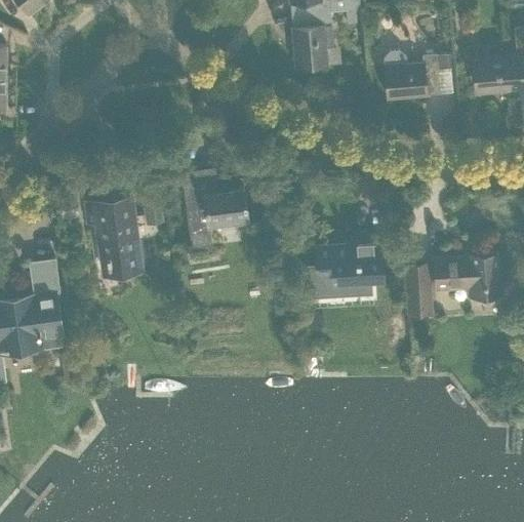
[(17,0),(30,14),(47,0),(17,0)]
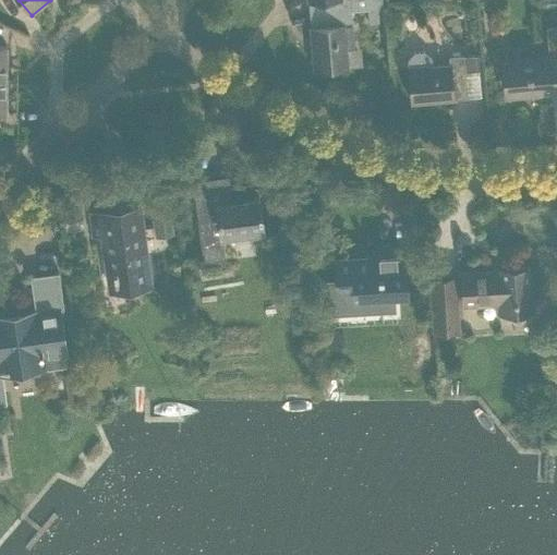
[(310,3),(311,16),(351,13),(351,12),(383,10),(382,0),(307,0),(309,3),(310,3)]
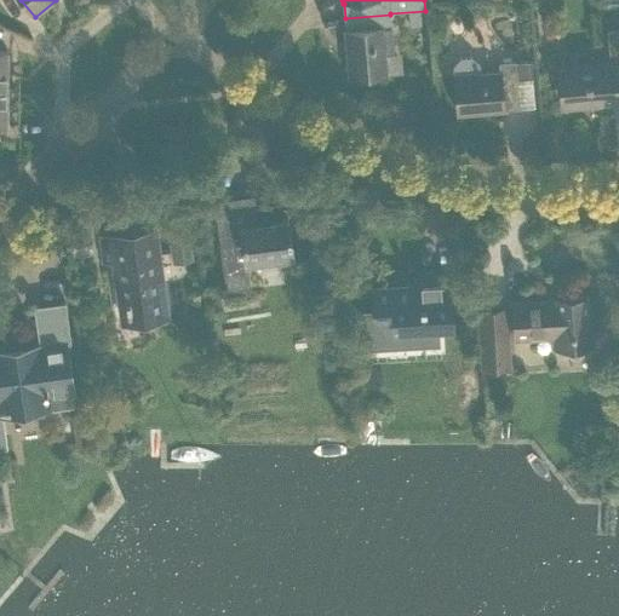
[(420,13),(408,15),(410,29),(422,28),(422,26),(420,13)]
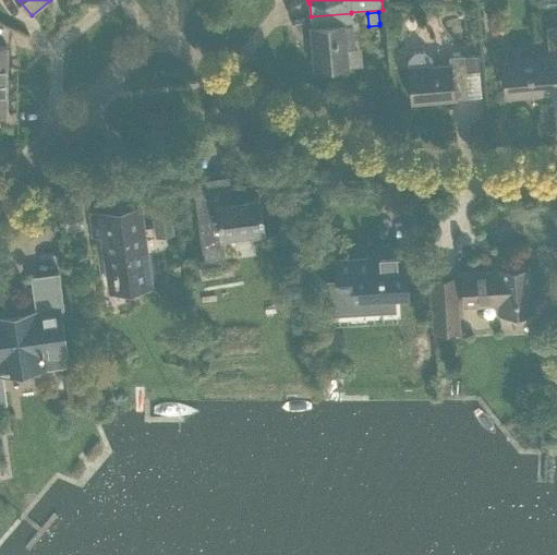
[(344,27),(352,26),(351,13),(311,16),(312,29),(311,29),(314,71),(348,69),(344,27)]
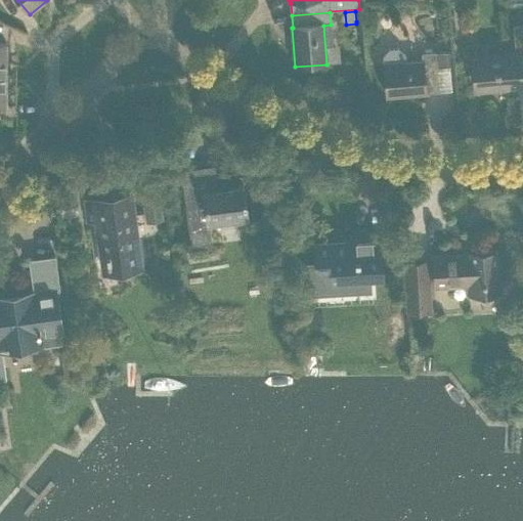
[(520,92),(518,72),(522,71),(522,27),(514,28),(516,51),(475,54),(478,95),(520,92)]
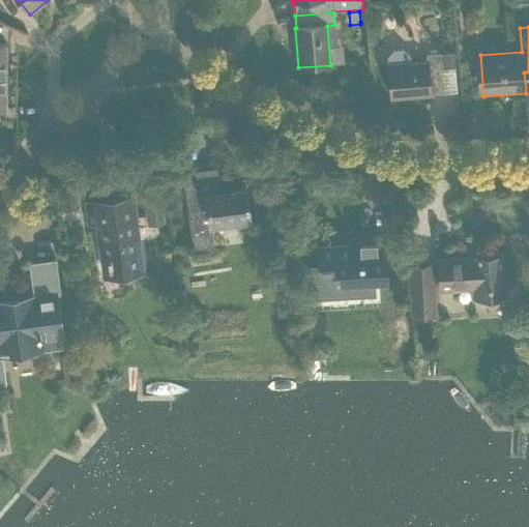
[(454,68),(453,54),(428,56),(428,63),(410,65),(410,57),(403,51),(392,52),(387,58),(391,99),(431,96),(444,94),(442,69),(454,68)]
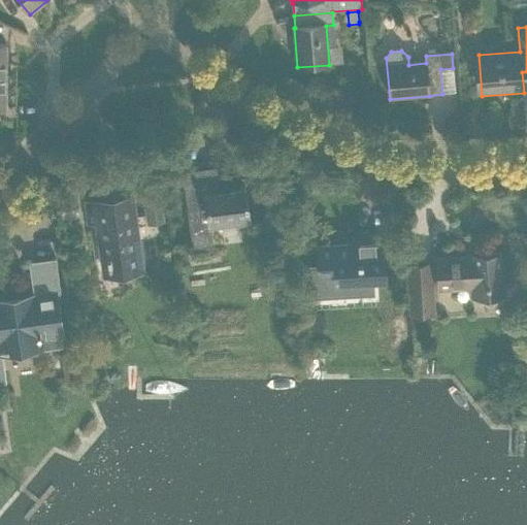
[(213,247),(210,225),(250,220),(244,189),(210,193),(207,170),(187,172),(189,191),(190,191),(193,214),(188,215),(193,250),(213,247)]
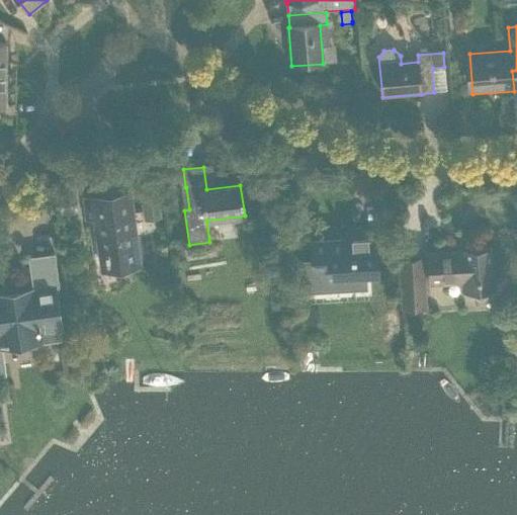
[(158,193),(140,195),(144,222),(162,220),(158,193)]
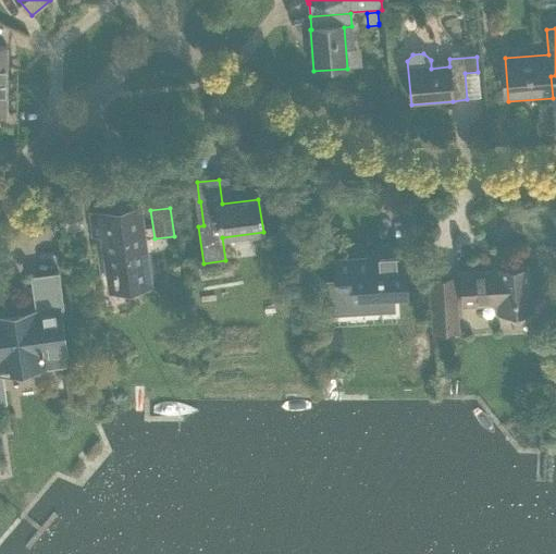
[(116,291),(151,285),(140,209),(138,209),(138,213),(118,217),(118,219),(113,219),(112,212),(90,216),(94,237),(108,235),(116,291)]
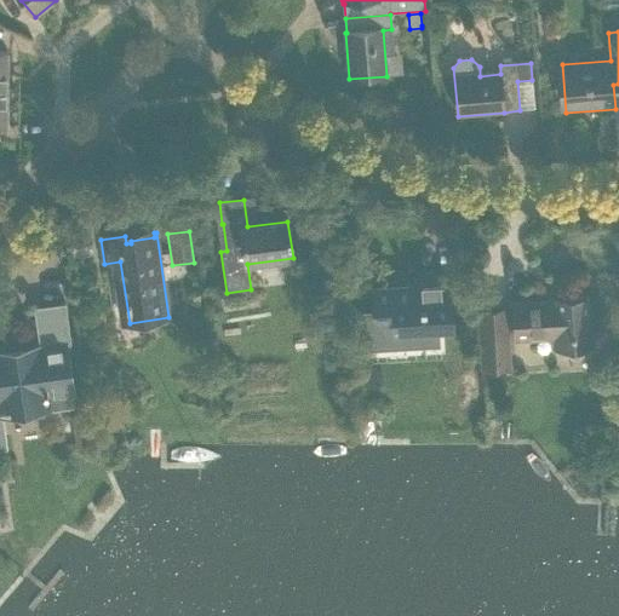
[(453,328),(450,277),(414,280),(414,287),(394,288),(393,281),(390,281),(391,288),(372,289),(374,317),(357,318),(360,347),(435,344),(435,329),(453,328)]
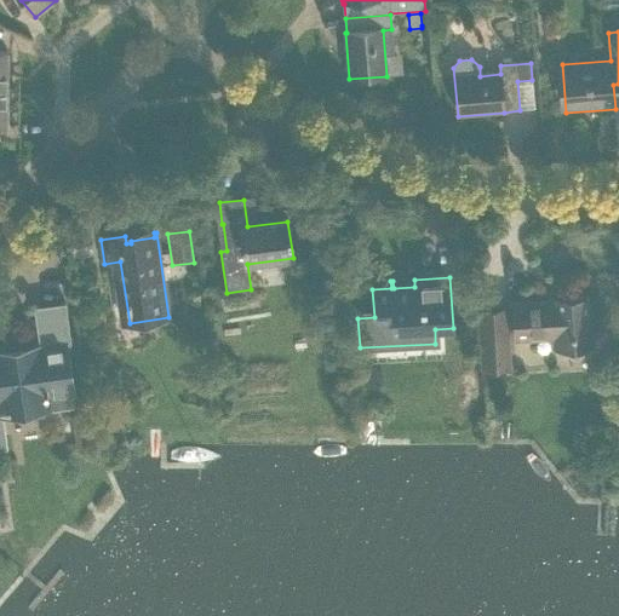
[(562,338),(563,350),(592,349),(589,298),(552,300),(552,301),(511,304),(514,340),(562,338)]
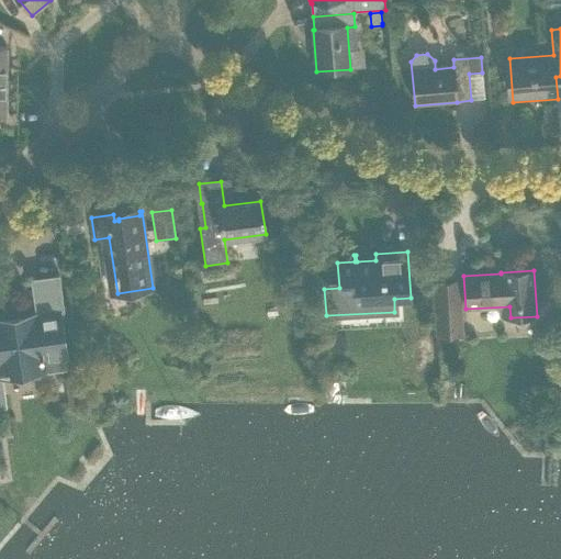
[(32,284),(36,316),(0,321),(0,410),(4,410),(0,380),(0,379),(45,373),(66,370),(65,358),(66,358),(59,314),(65,313),(59,277),(58,277),(59,281),(32,284)]
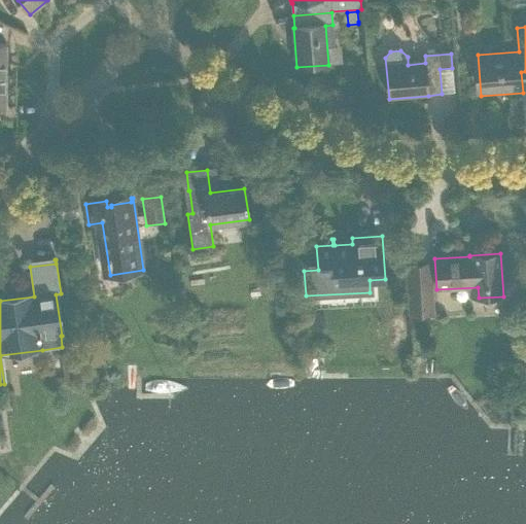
[(410,314),(432,313),(430,265),(407,266),(410,314)]
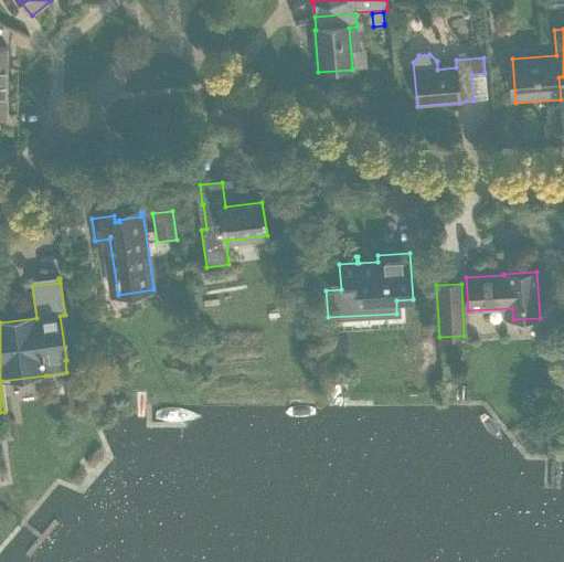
[(105,364),(95,366),(97,378),(107,377),(107,375),(106,369),(105,364)]
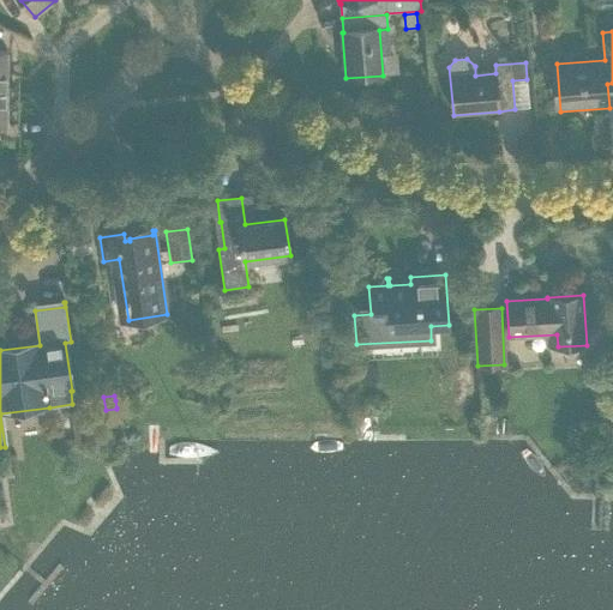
[(118,417),(106,418),(108,430),(108,432),(119,429),(119,428),(118,417)]
